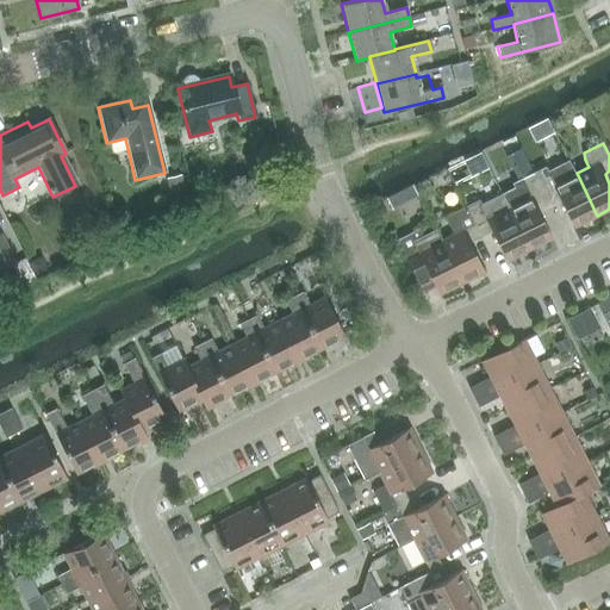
[(487,168),(480,151),(464,159),(472,175),(487,168)]
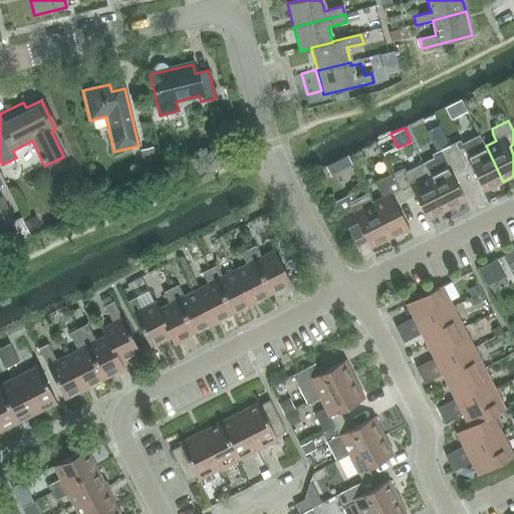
[(503,182),(486,146),(475,152),(469,141),(462,140),(450,146),(458,160),(463,171),(472,166),(485,191),(503,182)]
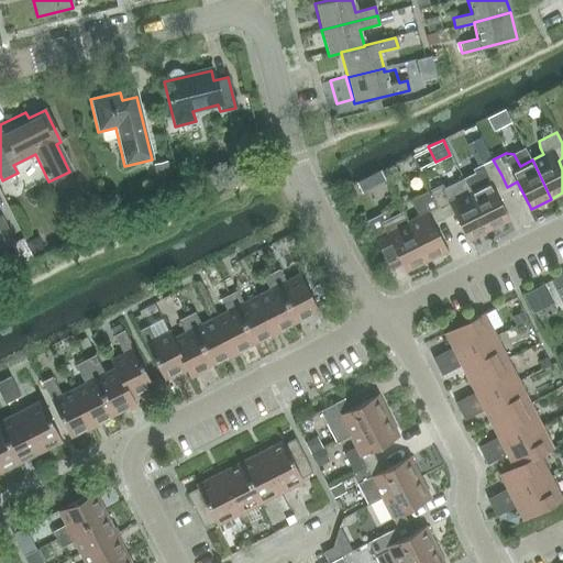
[(507,187),(501,175),(493,159),(474,168),(482,185),(470,191),(489,230),(510,220),(496,191),(507,187)]
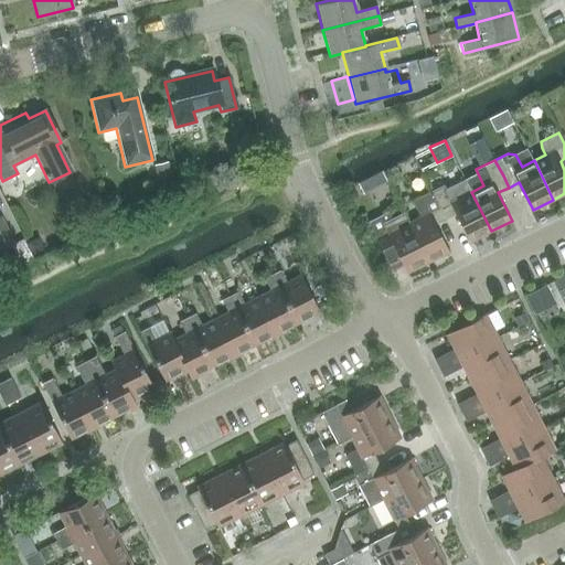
[(173,184),(168,161),(155,164),(159,187),(173,184)]
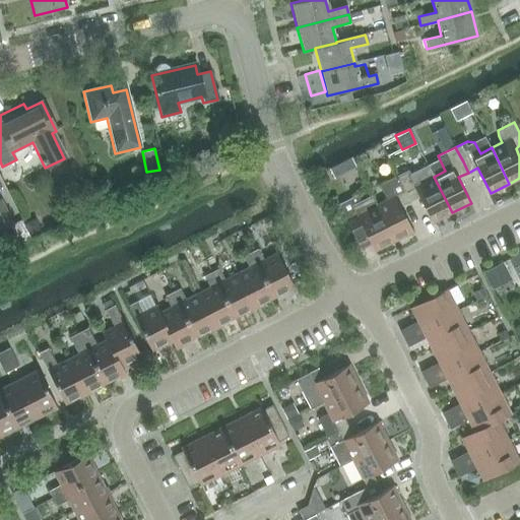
[(452,212),(434,177),(423,182),(415,167),(398,176),(405,191),(410,201),(419,196),(433,222),(452,212)]
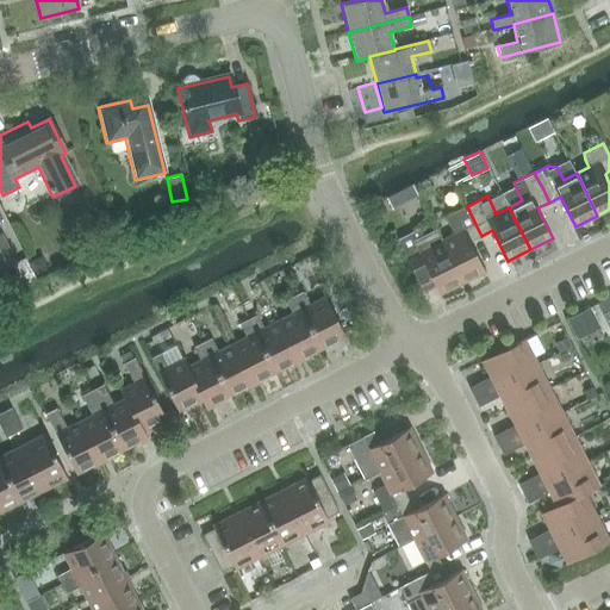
[(481,236),(475,224),(467,206),(444,217),(454,235),(442,241),(462,284),(485,272),(471,242),(481,236)]
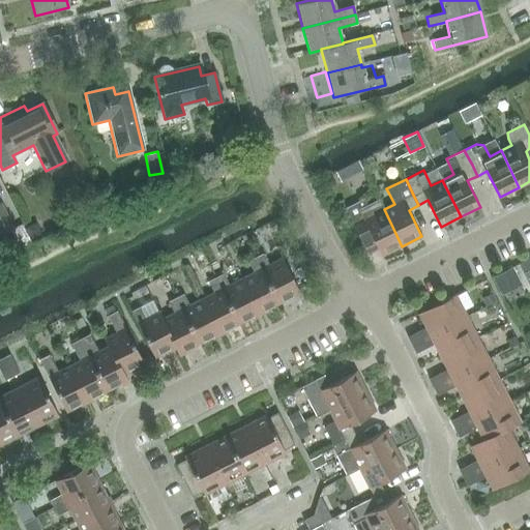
[(402,246),(384,209),(379,199),(367,204),(364,199),(347,208),(370,255),(380,249),(383,256),(402,246)]
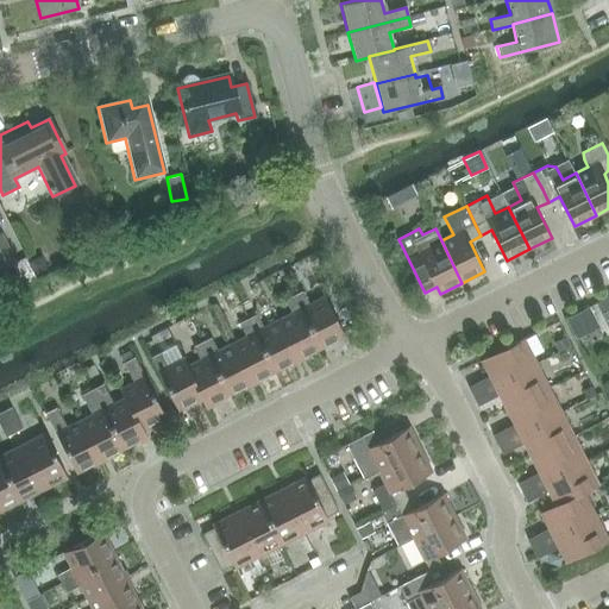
[(0,271),(14,265),(0,236),(0,271)]
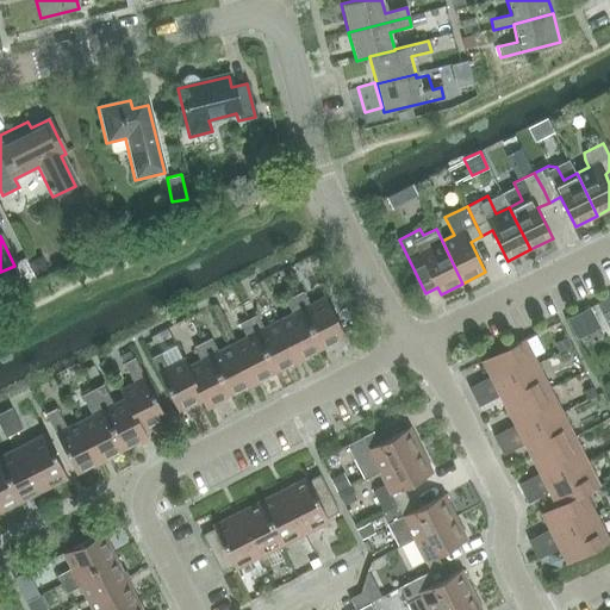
[(296,296),(323,348),(347,336),(327,297),(311,304),(304,291),(296,296)]
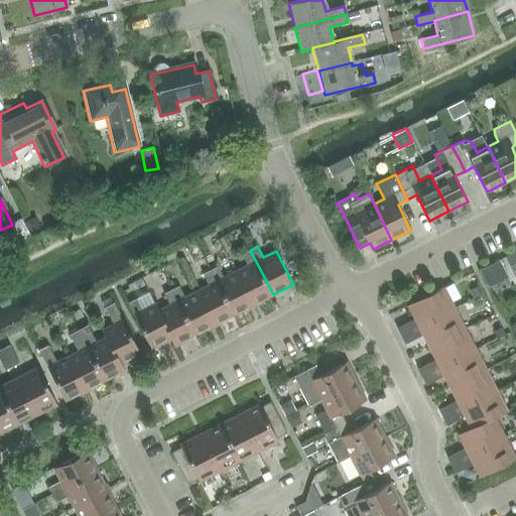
[(253,304),(273,294),(250,250),(242,254),(248,265),(236,271),(253,304)]
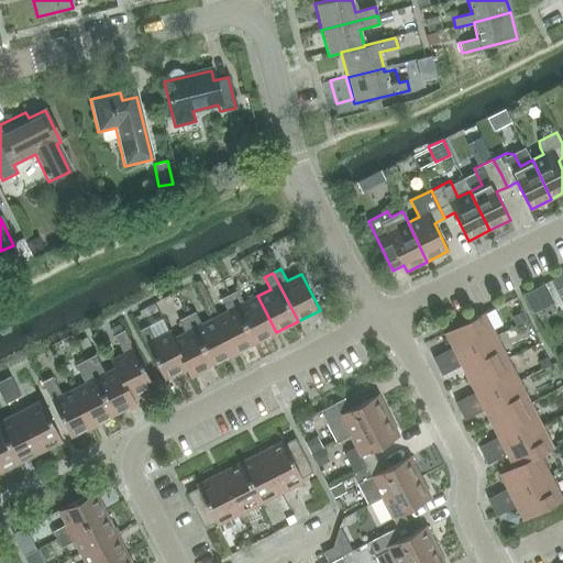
[(562,274),(552,280),(562,301),(562,274)]
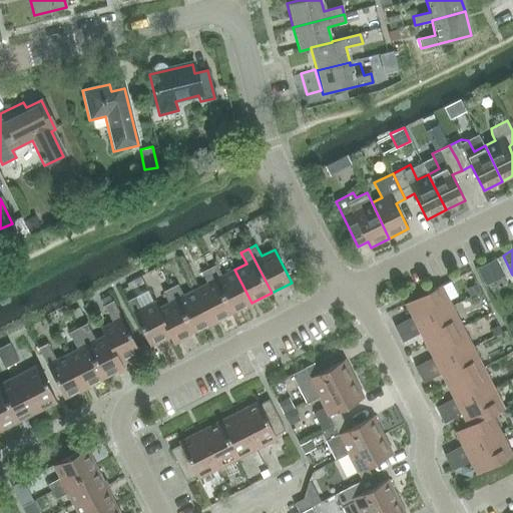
[(251,303),(234,270),(222,276),(217,265),(209,269),(232,313),(251,303)]
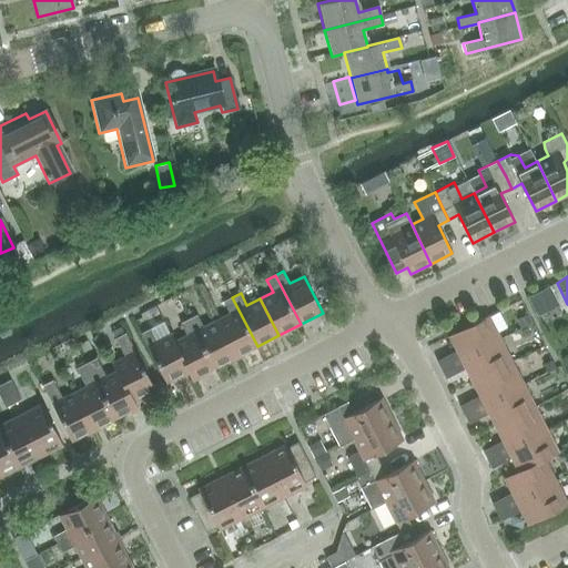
[(236,357),(257,346),(232,297),(224,302),(230,314),(217,321),(236,357)]
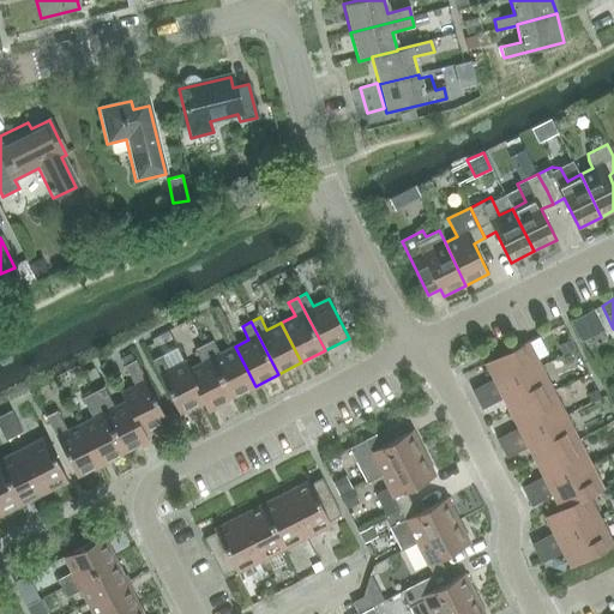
[(256,386),(235,347),(221,354),(214,341),(205,344),(232,398),(256,386)]
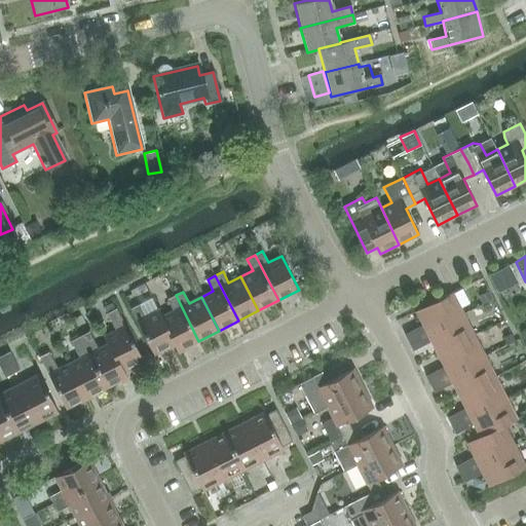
[(409,342),(464,314),(453,292),(416,311),(423,325),(405,334),(409,342)]
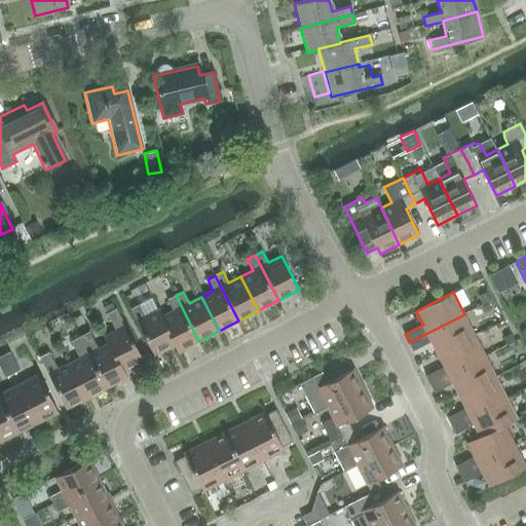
[(178,351),(198,341),(176,295),(167,299),(174,310),(162,316),(161,316),(175,343),(175,344),(178,351)]
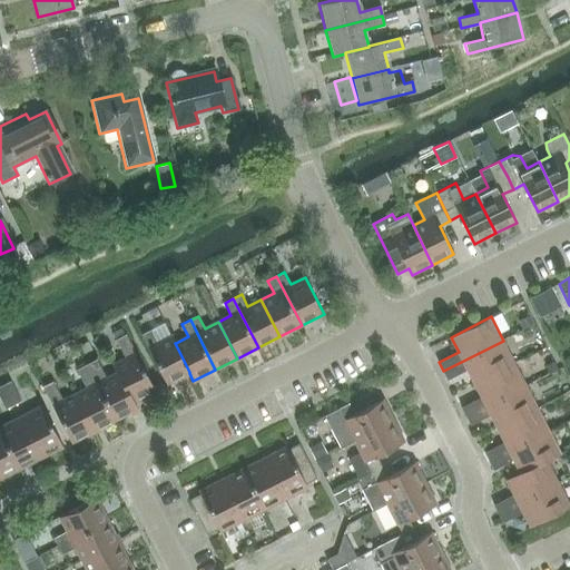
[(175,343),(176,343),(172,335),(158,342),(151,330),(143,334),(168,384),(189,373),(189,372),(175,343)]
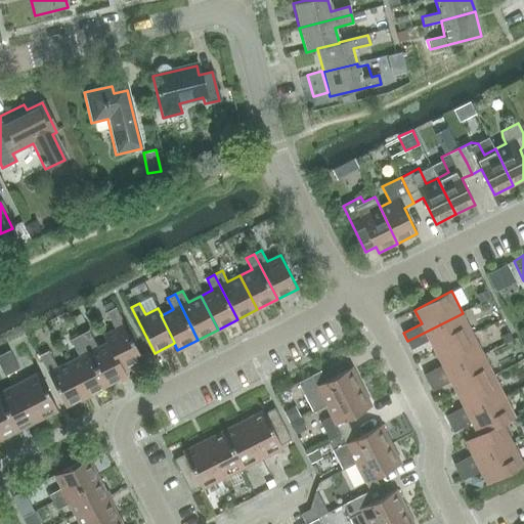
[(123,368),(124,368),(143,358),(117,307),(107,312),(116,329),(103,335),(107,342),(108,342),(123,368)]
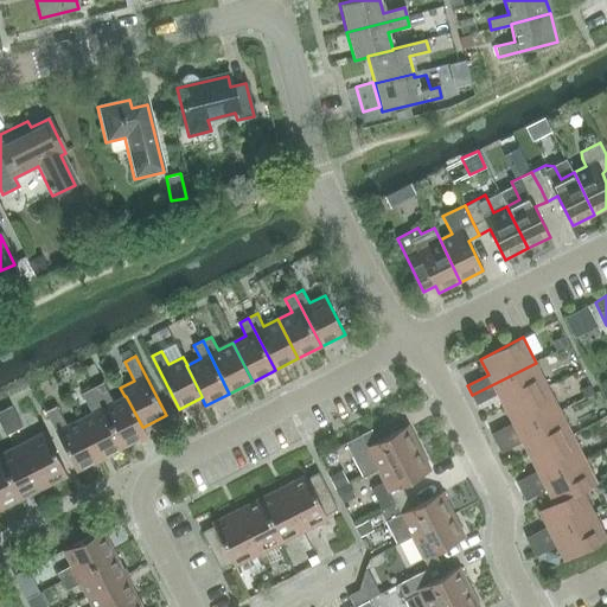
[(505,408),(548,387),(536,363),(472,395),(477,404),(498,394),(505,408)]
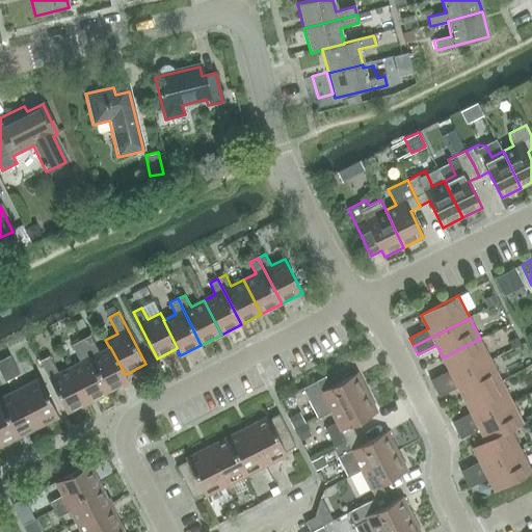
[(110,347),(109,347),(100,352),(90,336),(81,340),(108,392),(129,381),(126,374),(125,374),(110,347)]
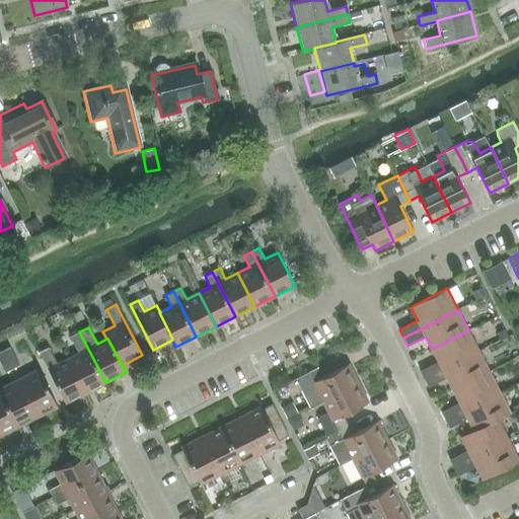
[(425,379),(478,351),(468,330),(432,349),(439,362),(421,371),(425,379)]
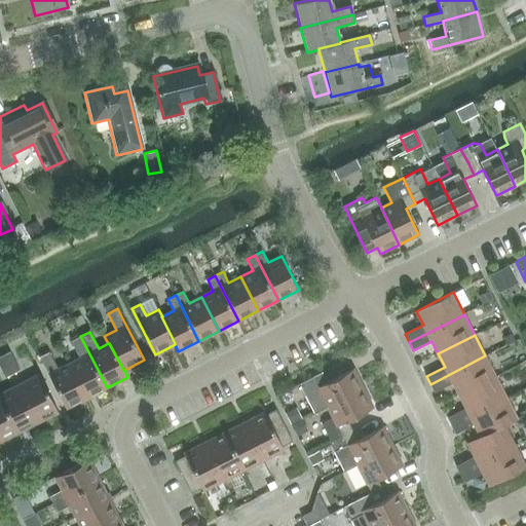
[(87,398),(107,387),(80,336),(71,341),(80,358),(70,363),(87,398)]
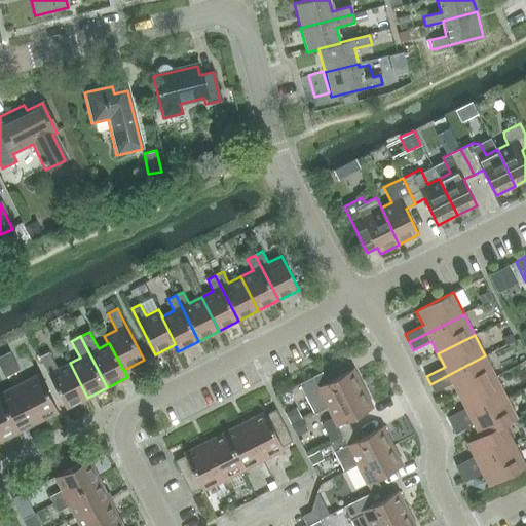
[(0,365),(6,377),(21,370),(10,351),(0,357),(0,365)]
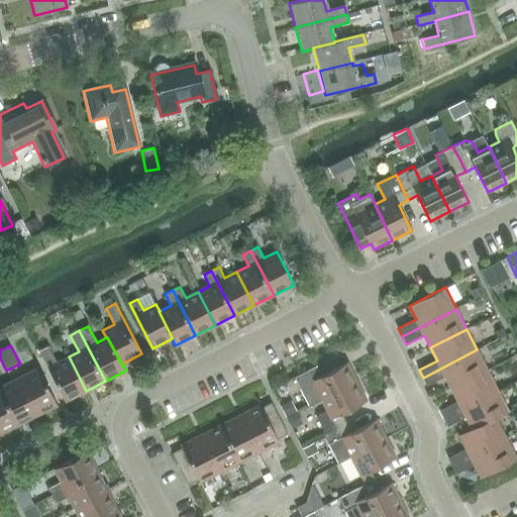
[(86,391),(69,356),(58,362),(49,345),(39,350),(66,401),(86,391)]
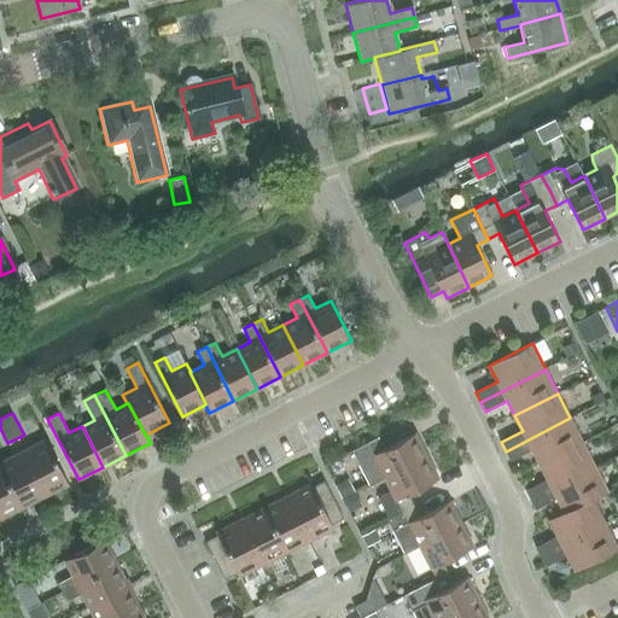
[(540,465),(583,442),(570,418),(506,452),(511,461),(532,449),(540,465)]
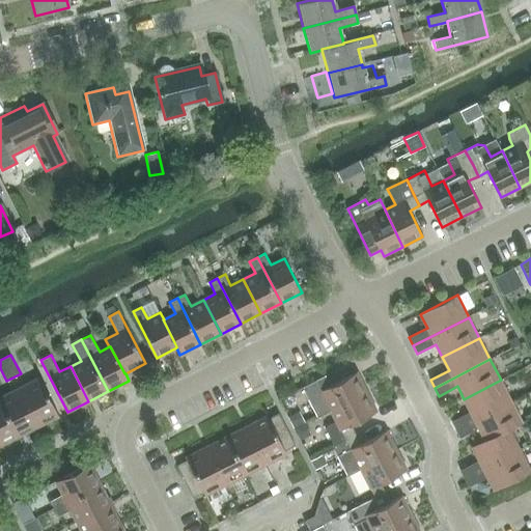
[(331,411),(367,391),(358,372),(331,386),(326,375),(303,387),(318,417),(331,411)]
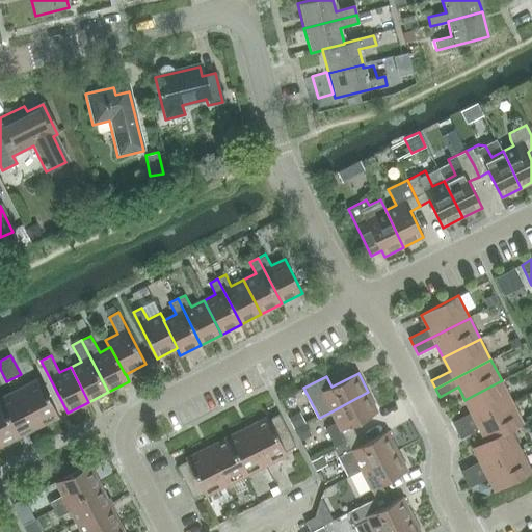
[(29,408),(38,427),(59,417),(40,378),(19,389),(29,408)]
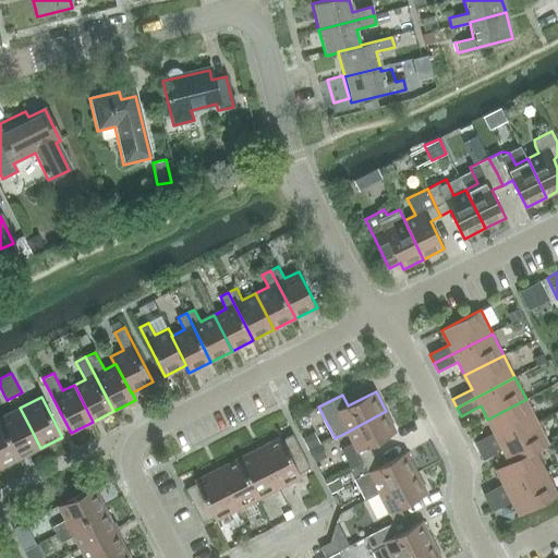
[(480,451),(537,422),(526,399),(487,420),(495,433),(475,443),(480,451)]
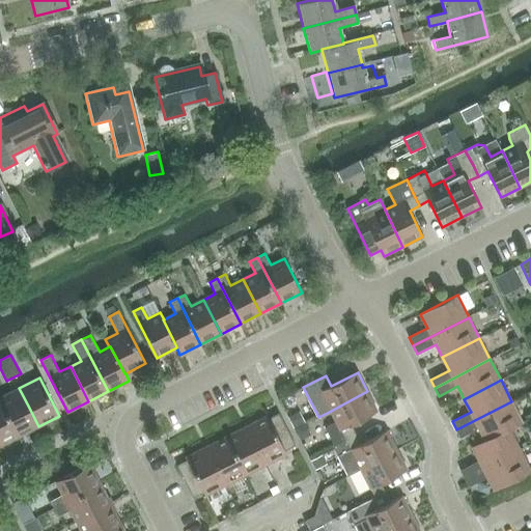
[(38,426),(29,408),(19,388),(0,397),(0,400),(8,418),(19,437),(38,426)]
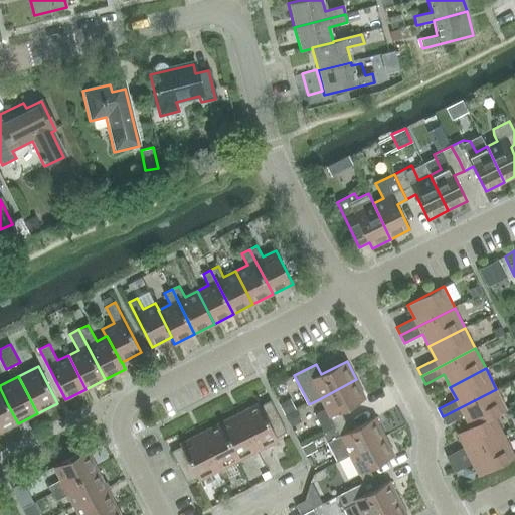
[(324,432),(345,420),(340,411),(366,398),(356,379),(321,398),(326,408),(320,412),(316,416),(324,432)]
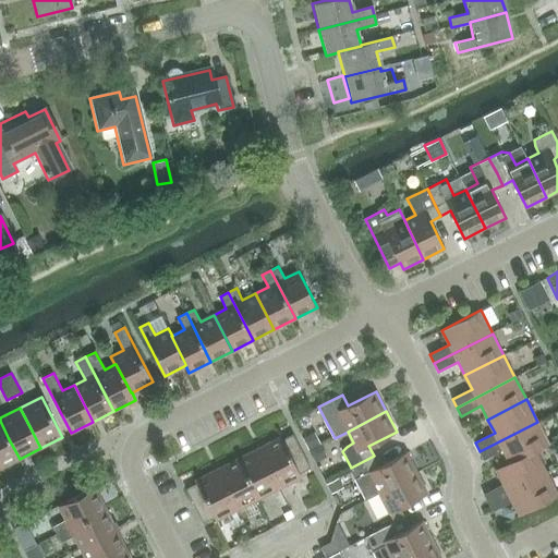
[(0,469),(20,459),(9,439),(0,421),(0,469)]
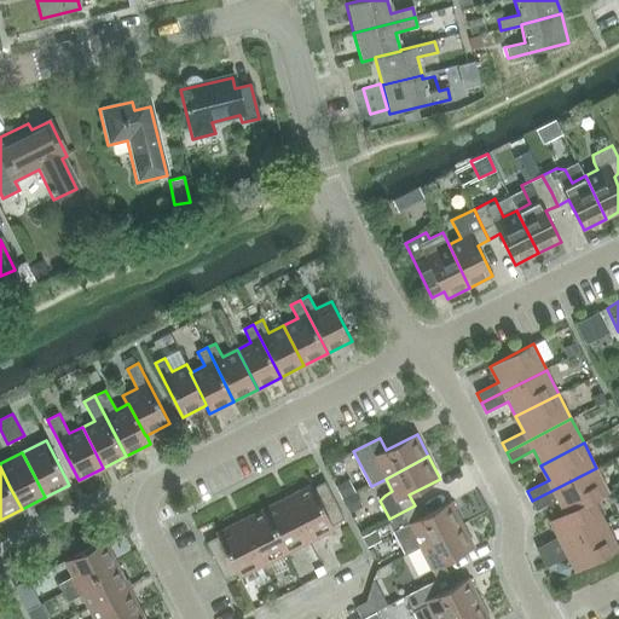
[(594,499),(595,502),(609,493),(596,468),(532,501),(537,510),(559,499),(565,513),(566,514),(594,499)]
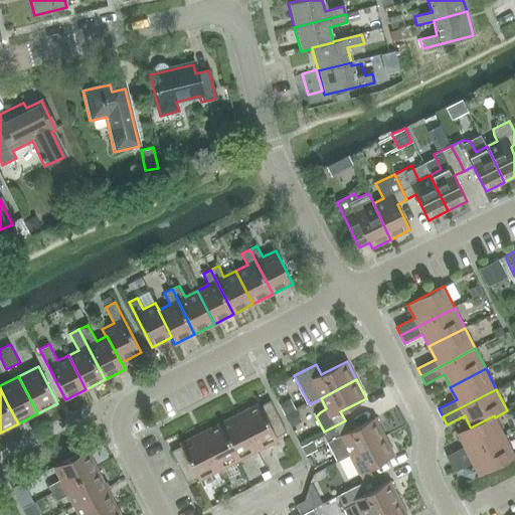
[(239,413),(259,451),(279,441),(277,438),(287,432),(271,400),(262,406),(260,403),(239,413)]
